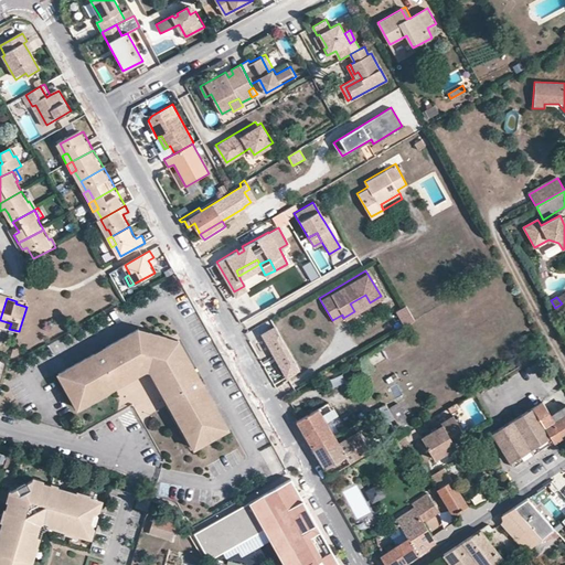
[(414,319),(405,305),(395,310),(404,324),(414,319)]
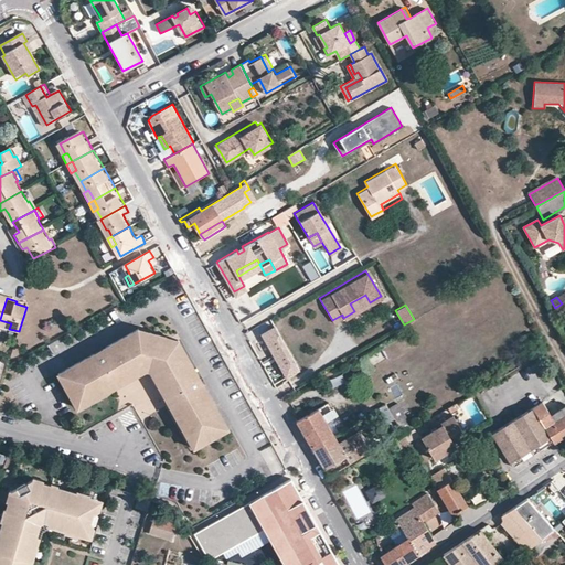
[(298,363),(273,324),(259,333),(285,371),(298,363)]
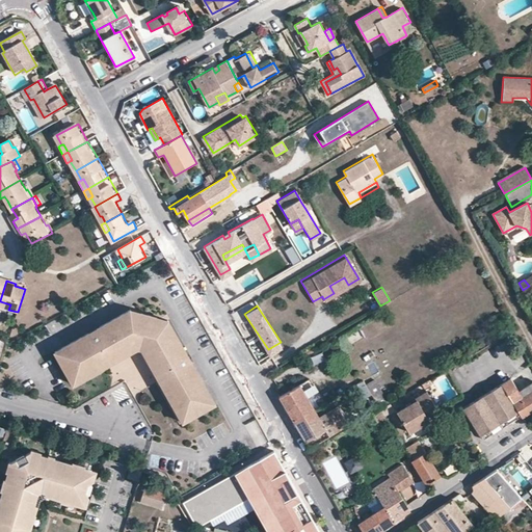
[(132,310),(56,351),(75,384),(108,366),(104,357),(131,343),(128,337),(142,328),(136,317),(132,310)]
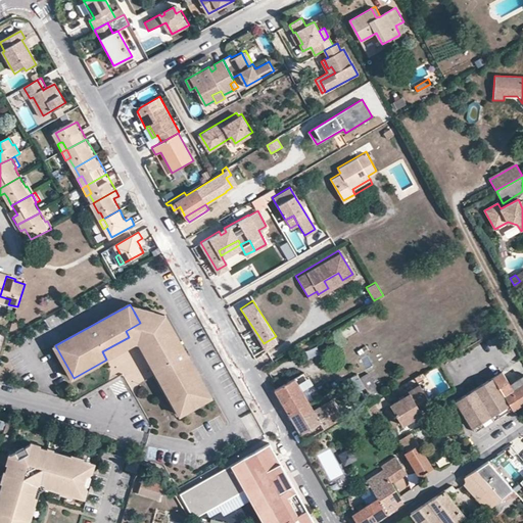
[(139,310),(134,312),(140,323),(126,331),(129,337),(102,351),(106,360),(123,350),(122,348),(131,342),(145,346),(150,355),(148,358),(156,374),(165,370),(150,342),(156,339),(148,325),(159,319),(155,314),(139,310)]
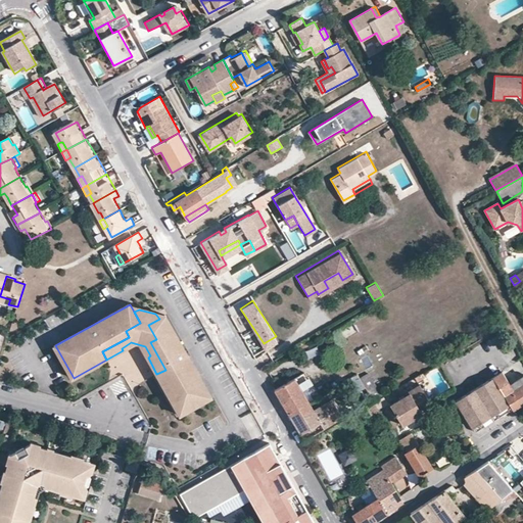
[(212,398),(165,316),(159,319),(148,325),(156,339),(150,342),(165,370),(156,374),(181,416),(212,398)]
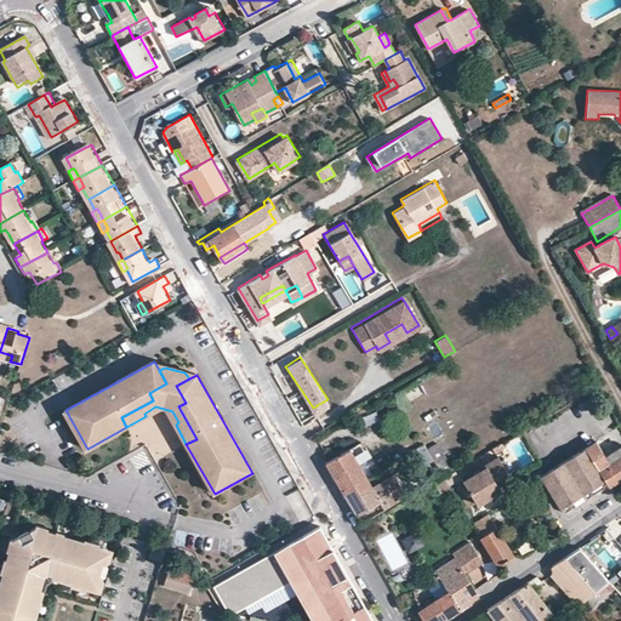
[(326,461),(342,490),(365,477),(358,462),(369,456),(362,440),(326,461)]
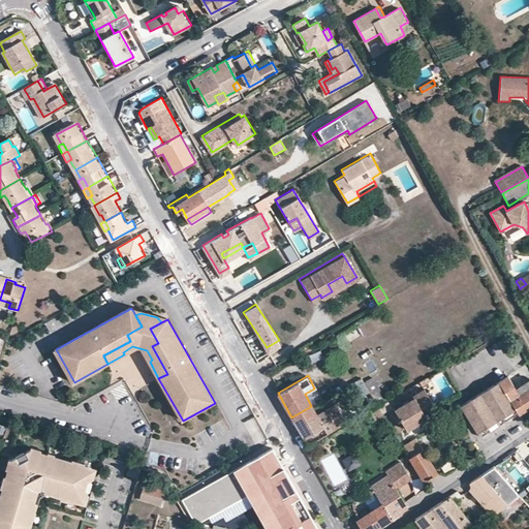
[(507,375),(498,381),(518,412),(528,404),(528,379),(517,389),(507,375)]
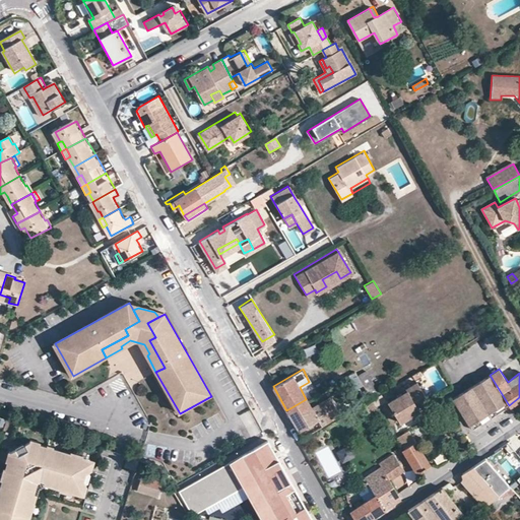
[(366,371),(358,376),(366,388),(374,384),(366,371)]
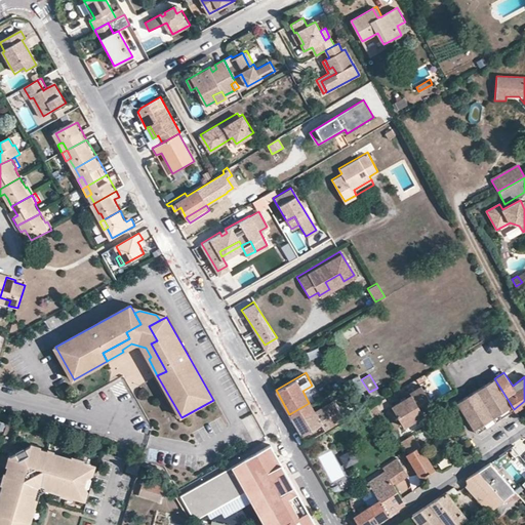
[(491,416),(500,410),(503,415),(507,413),(507,415),(515,410),(514,409),(494,378),(475,391),(491,416)]
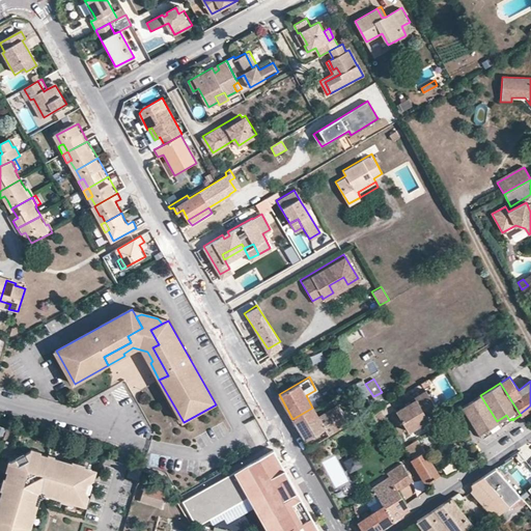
[(439,410),(425,389),(415,395),(414,394),(410,396),(412,399),(395,410),(408,430),(428,418),(427,416),(425,413),(428,411),(430,414),(439,410)]
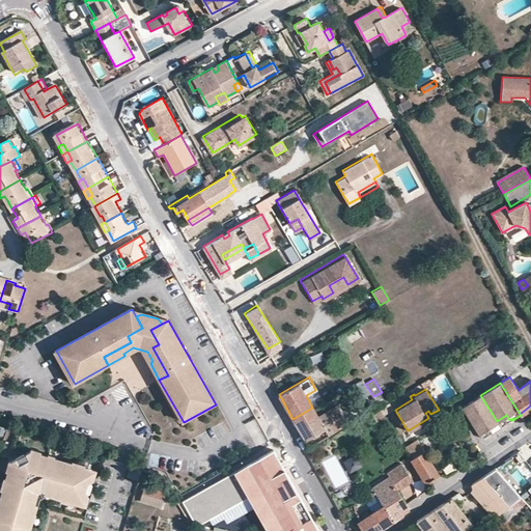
[(341,391),(338,393),(331,397),(334,402),(344,396),(341,391)]
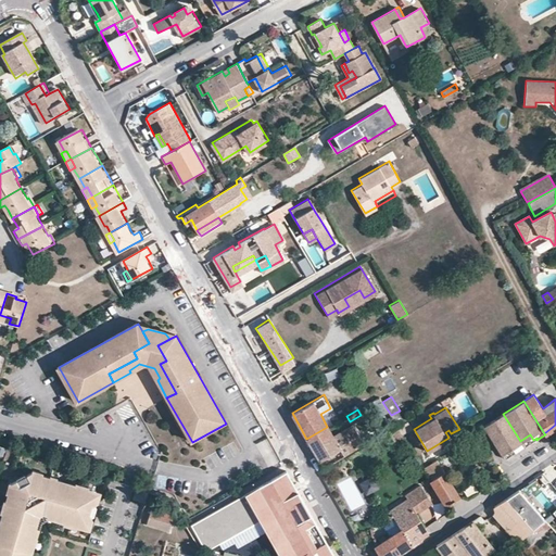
[(400,411),(391,415),(399,427),(407,421),(400,411)]
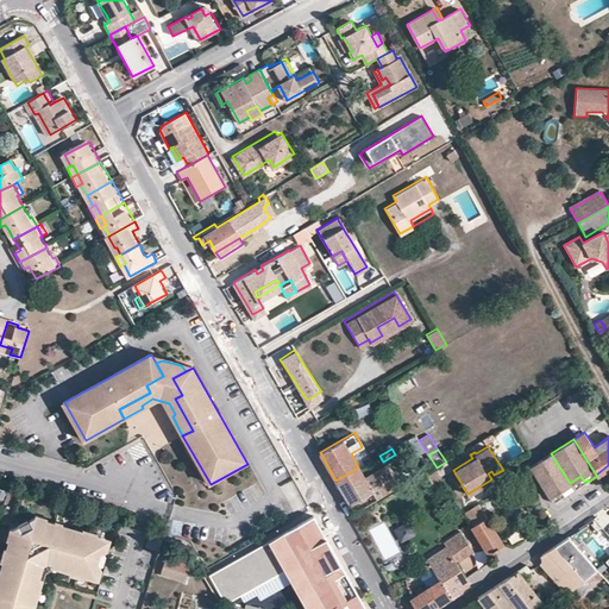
[(570,483),(551,453),(529,466),(552,502),(563,495),(559,490),(570,483)]
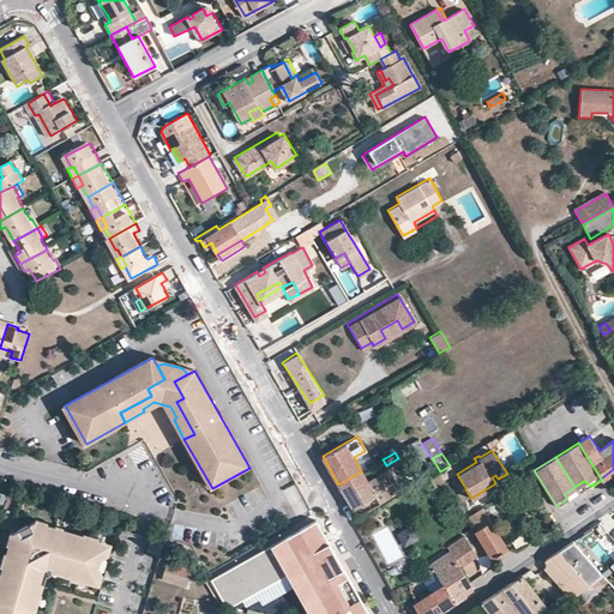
[(361,471),(338,485),(356,516),(402,489),(398,482),(405,477),(398,463),(367,481),(361,471)]
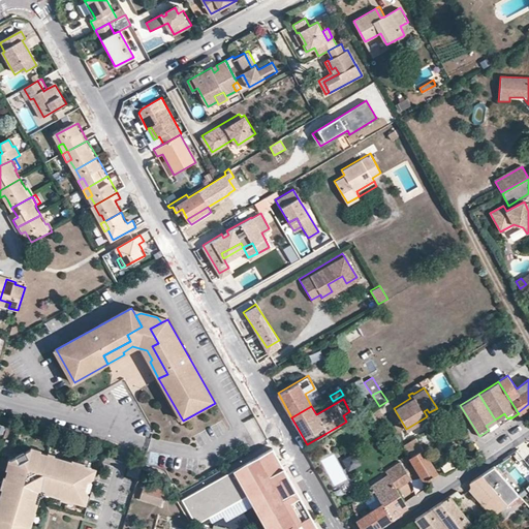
[(495,419),(498,424),(507,418),(504,413),(495,419)]
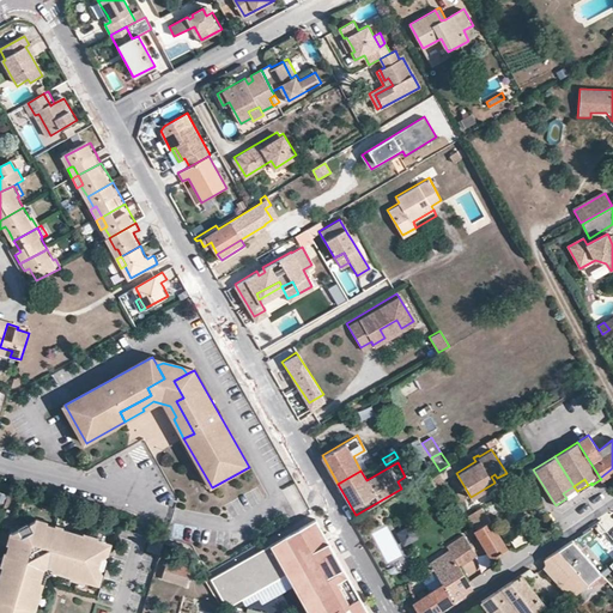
[(563,493),(566,498),(577,491),(574,486),(563,493)]
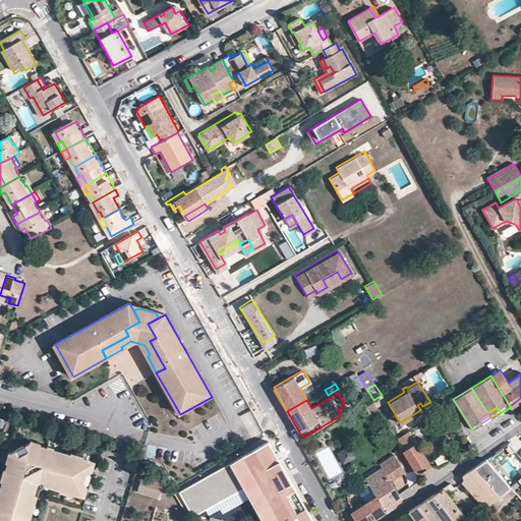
[(380,418),(372,422),(375,426),(382,422),(380,418)]
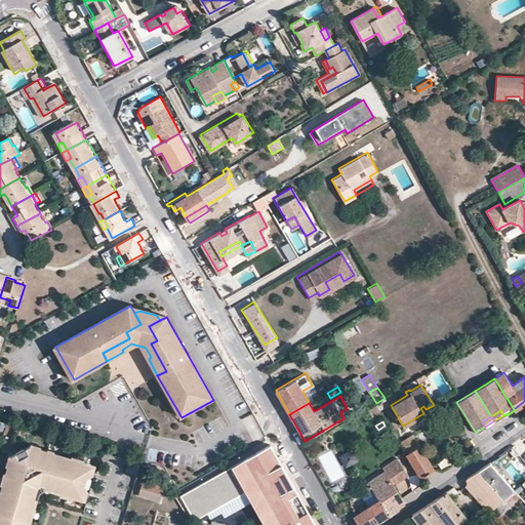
[(435,469),(413,433),(399,442),(420,478),(435,469)]
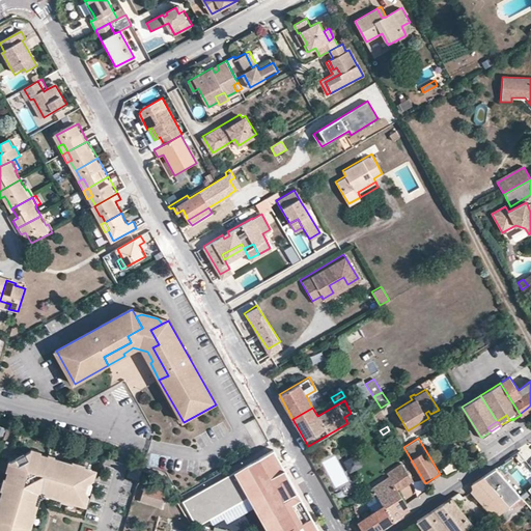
[(42,451),(28,448),(27,453),(29,458),(24,462),(19,464),(17,459),(10,457),(6,470),(8,471),(6,478),(9,479),(6,491),(3,490),(0,498),(0,530),(29,530),(30,528),(32,520),(30,519),(32,511),(35,512),(37,504),(35,503),(39,490),(47,492),(46,493),(53,495),(61,497),(63,494),(70,496),(75,497),(74,500),(86,504),(89,495),(87,492),(86,488),(87,485),(87,484),(88,480),(91,479),(94,477),(96,469),(84,465),(83,469),(78,467),(72,465),(73,462),(63,459),(54,456),(53,459),(47,457),(48,454),(40,452),(42,451)]
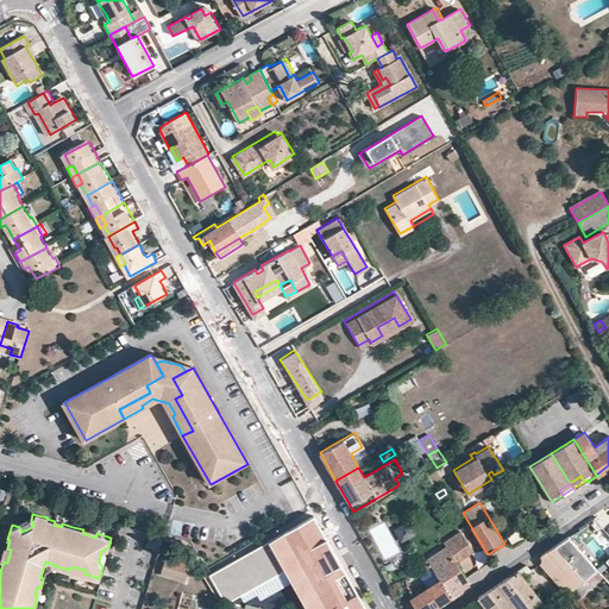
[(24,521),(27,529),(33,526),(31,520),(27,520),(24,521)]
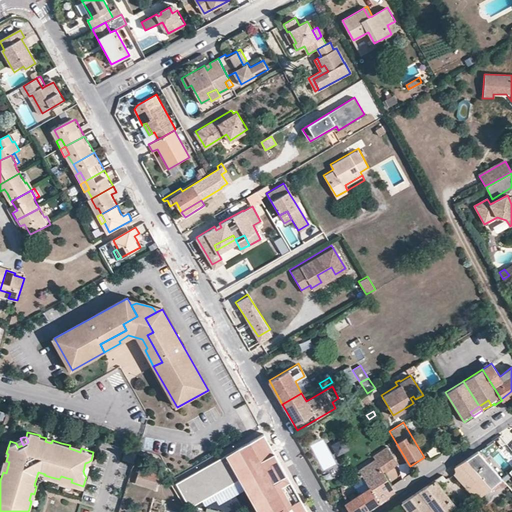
[(227,457),(179,485),(191,502),(202,503),(243,480),(261,511),(306,511),(263,437),(235,453),(239,460),(232,463),(227,457)]
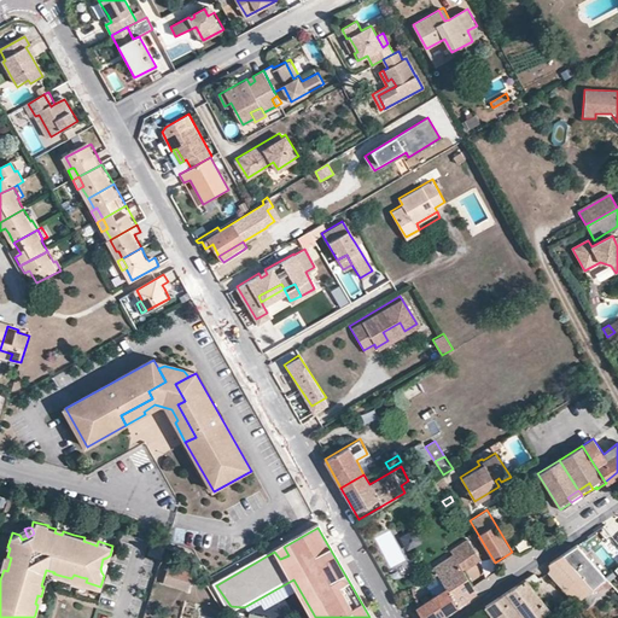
[(479,559),(466,540),(449,551),(452,554),(432,567),(445,588),(415,607),(423,617),(437,617),(476,593),(461,570),(479,559)]
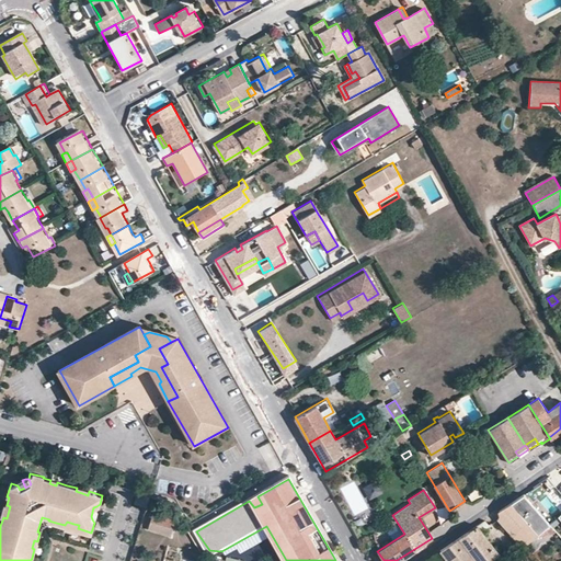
[(147,506),(150,496),(138,493),(135,503),(147,506)]
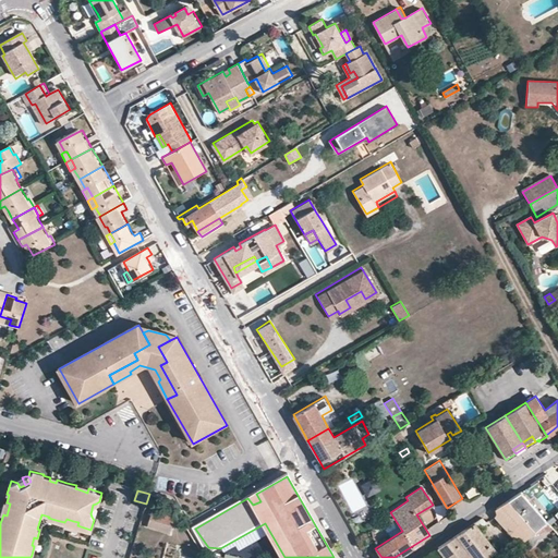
[(509,498),(535,529),(546,521),(535,508),(521,490),(509,498)]
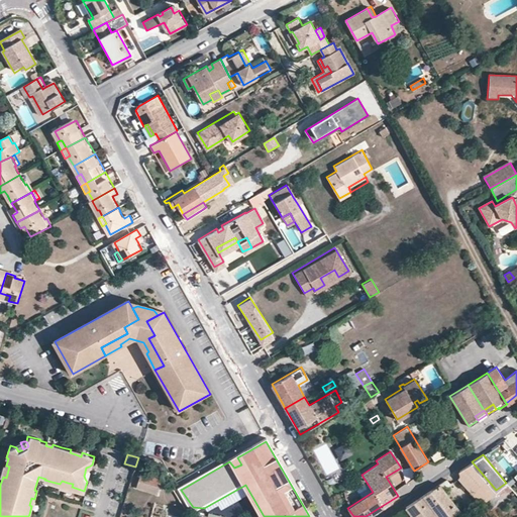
[(482,503),(496,490),(472,461),(459,471),(459,472),(459,473),(459,475),(458,477),(482,503)]
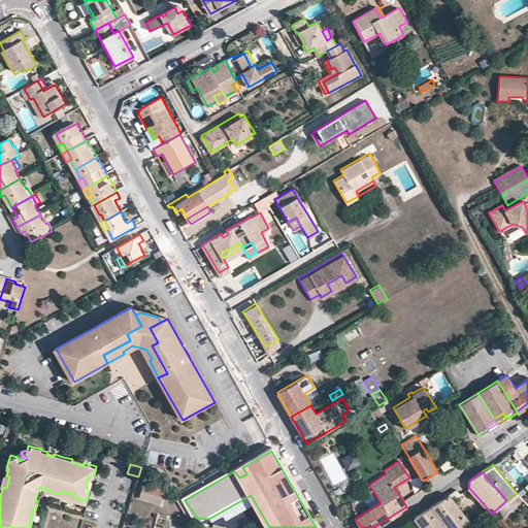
[(3,487),(6,488),(9,476),(6,475),(4,475),(1,486),(3,487)]
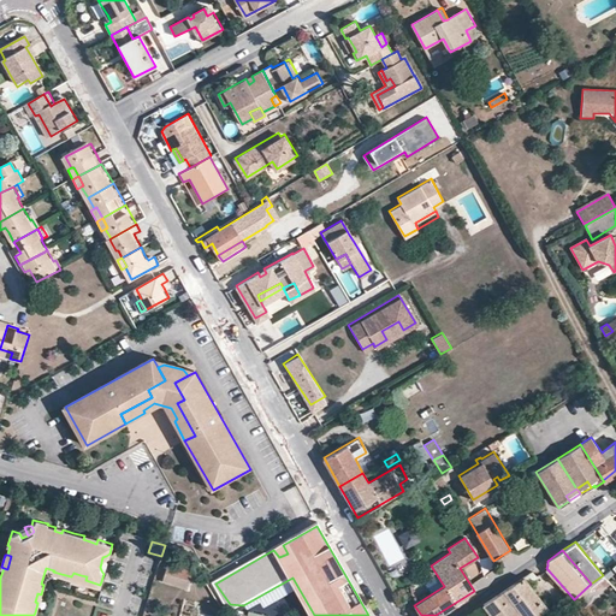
[(191,574),(167,567),(163,582),(188,590),(191,574)]
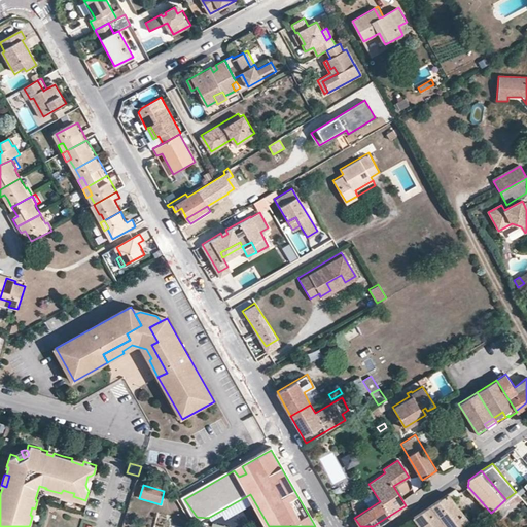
[(35,499),(37,500),(40,494),(44,491),(45,489),(46,488),(39,486),(35,499)]
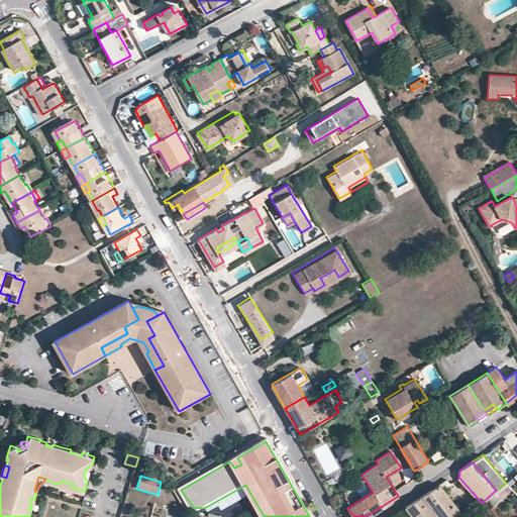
[(446,479),(405,508),(412,516),(448,516),(458,510),(443,490),(450,484),(446,479)]
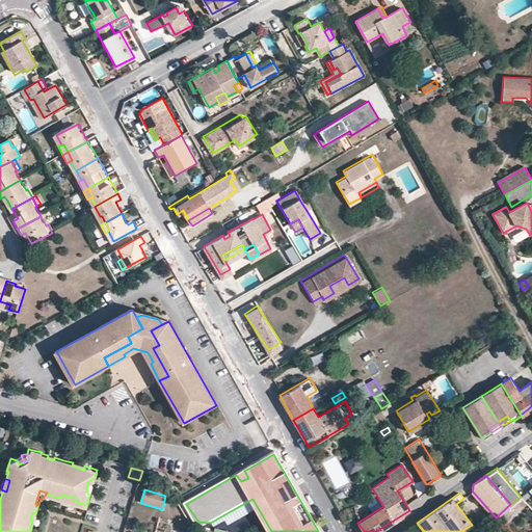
[(526,503),(521,497),(510,504),(496,517),(501,524),(526,503)]
